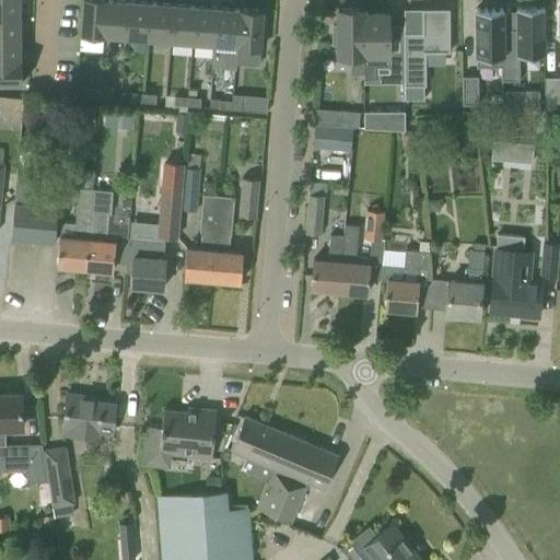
[(0,0),(0,16),(20,16),(19,0),(0,0)]
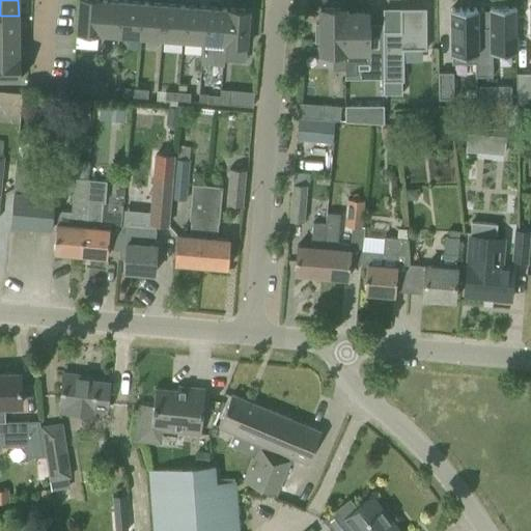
[(98,35),(100,0),(78,0),(76,33),(98,35)]
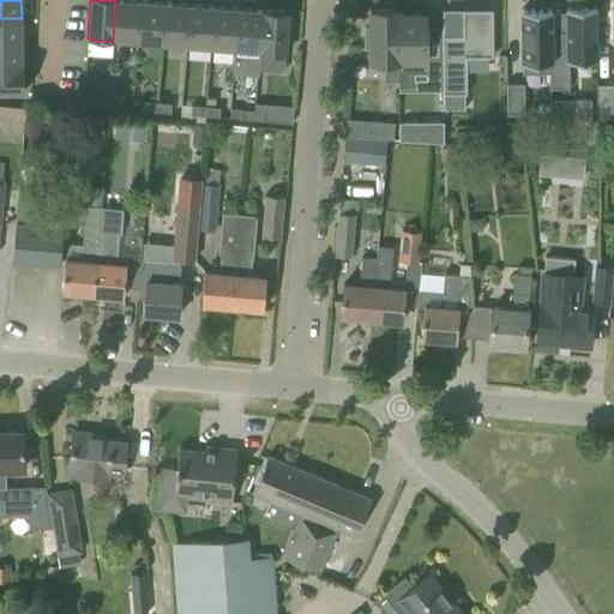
[(138,41),(140,0),(133,0),(115,0),(113,41),(114,41),(114,40),(138,41)]
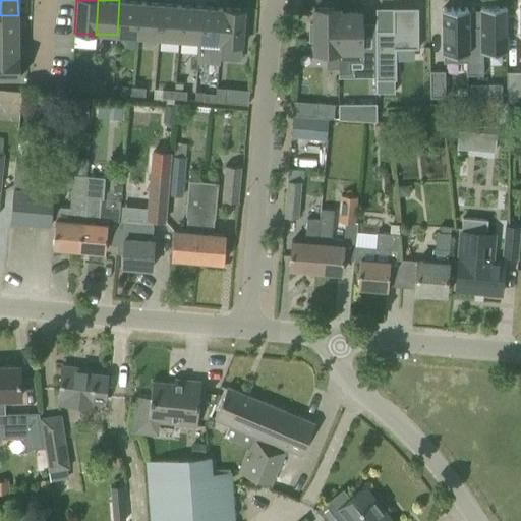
[(137,37),(140,2),(119,0),(117,35),(137,37)]
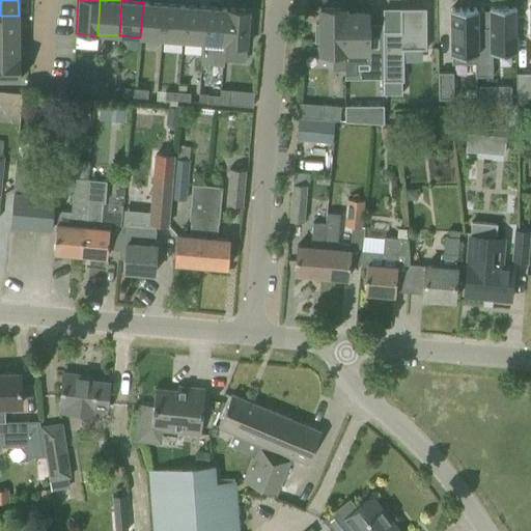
[(161,38),(164,4),(143,2),(140,37),(161,38)]
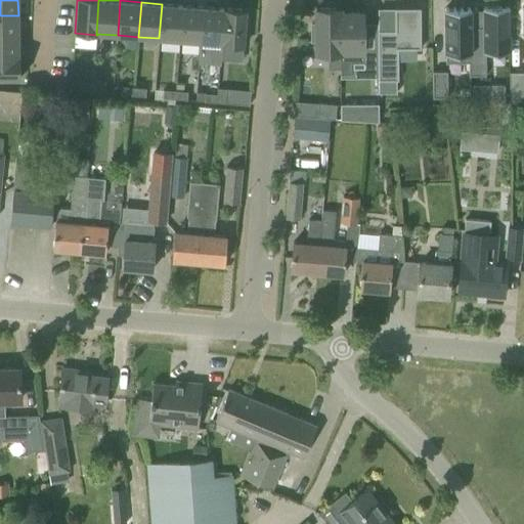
[(179,40),(182,5),(162,4),(159,38),(179,40)]
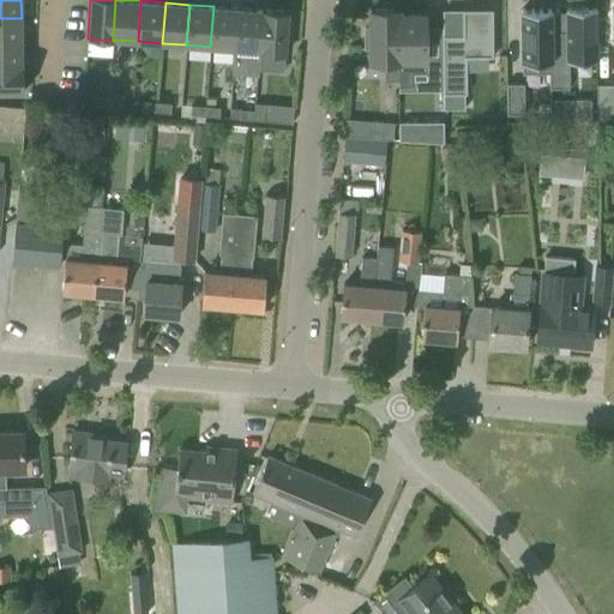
[(234,49),(238,8),(214,6),(210,47),(234,49)]
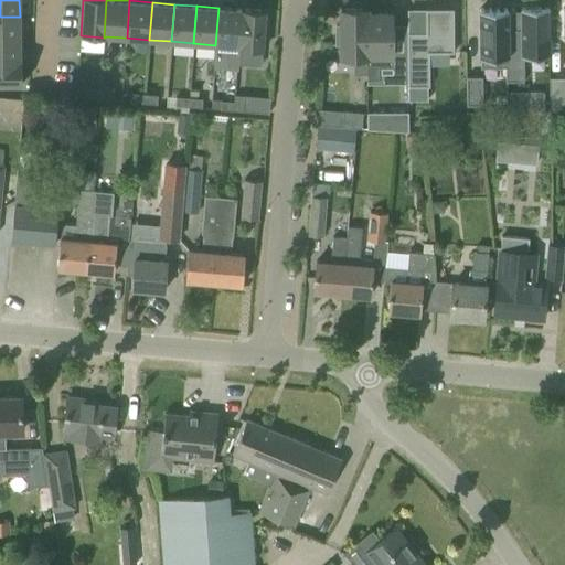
[(238,48),(242,9),(242,8),(241,8),(241,9),(219,8),(215,45),(238,46),(237,48),(238,48)]
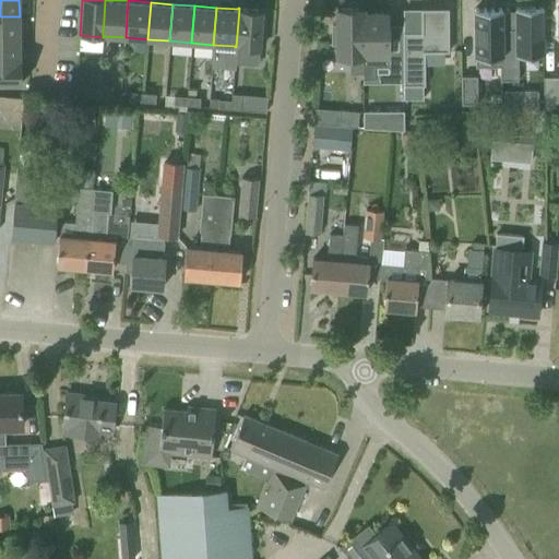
[(264,36),(265,19),(261,19),(262,10),(239,8),(239,9),(236,47),(259,49),(260,35),(264,36)]
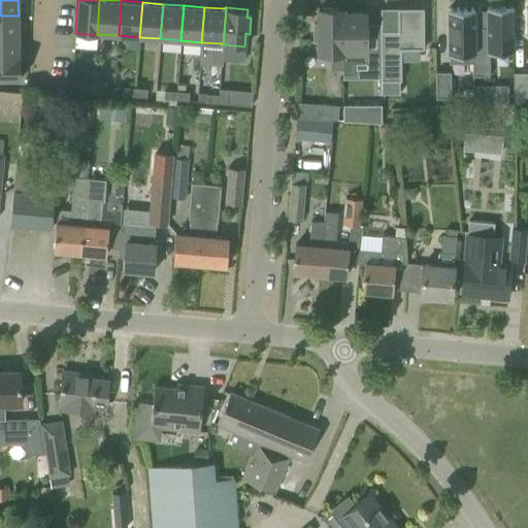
[(473,7),(449,8),(449,63),(471,63),(472,76),(474,76),(473,28),(473,7)]
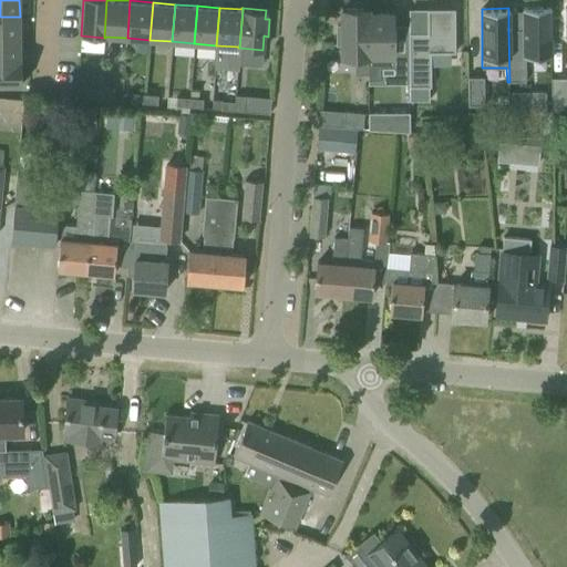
[(523,30),(508,30),(509,82),(525,82),(525,57),(550,57),(549,8),(523,8),(523,30)]
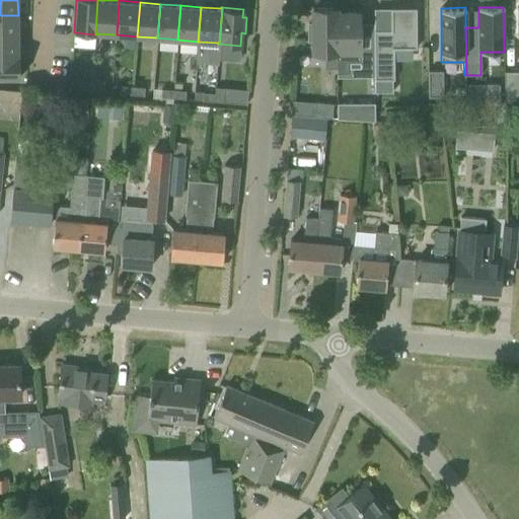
[(337,55),(336,13),(337,13),(337,8),(312,9),(312,23),(308,24),(308,41),(313,41),(313,55),(324,55),(324,68),(338,68),(337,55)]
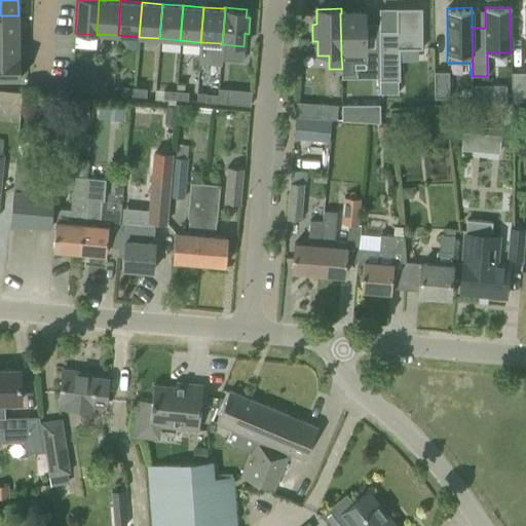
[(395,31),(378,31),(378,80),(399,80),(398,49),(420,49),(420,8),(395,8),(395,31)]
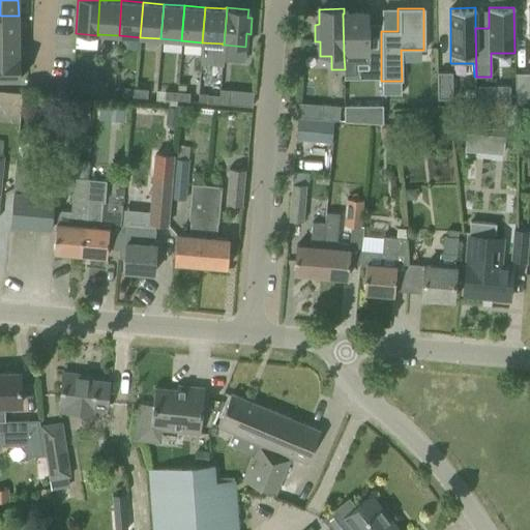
[(366,62),(366,56),(367,56),(366,13),(344,13),(343,13),(344,56),(345,69),(345,75),(355,75),(355,62),(366,62)]
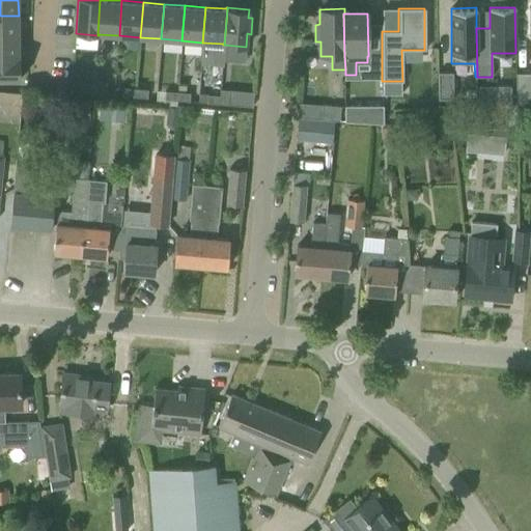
[(0,35),(19,36),(19,16),(0,16),(0,35)]
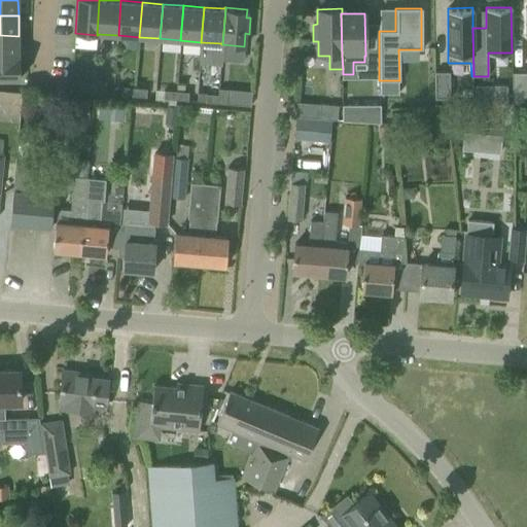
[(19,57),(19,36),(0,35),(0,57),(20,58),(20,57),(19,57)]
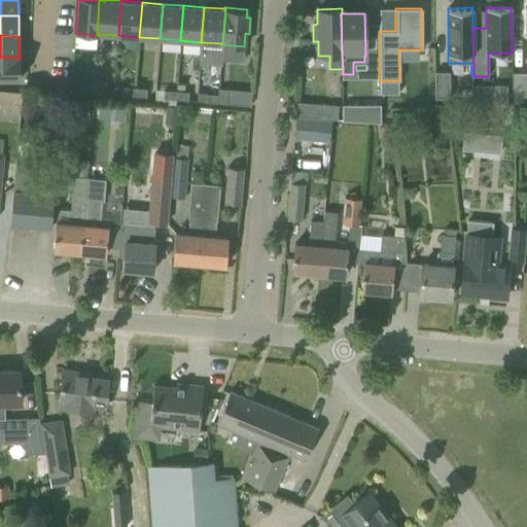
[(0,78),(20,79),(20,58),(0,57),(0,78)]
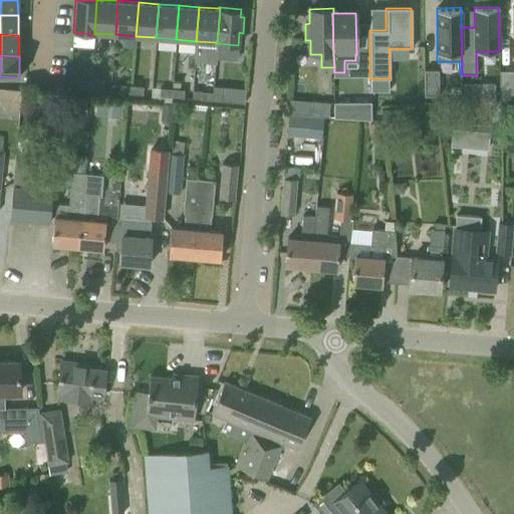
[(438,69),(424,69),(424,95),(439,95),(438,69)]
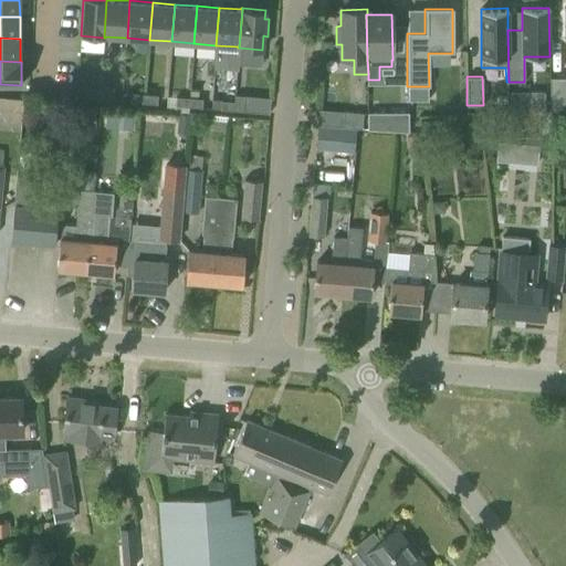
[(112,101),(113,87),(100,86),(100,91),(98,100),(112,101)]
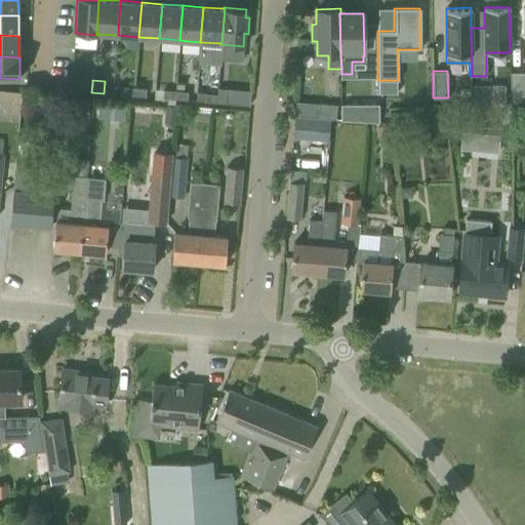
[(91,92),(92,84),(80,83),(79,91),(91,92)]
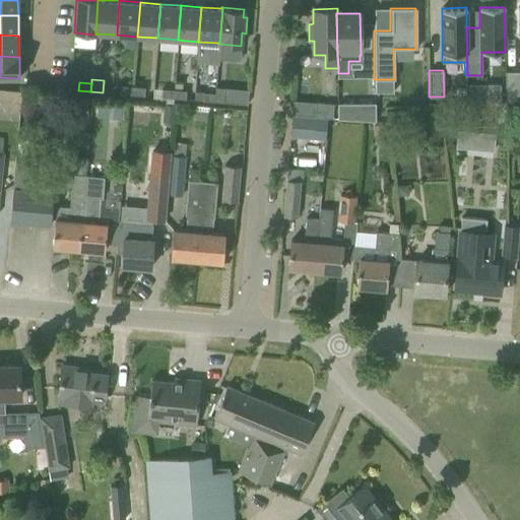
[(500,84),(468,84),(468,102),(500,101),(500,84)]
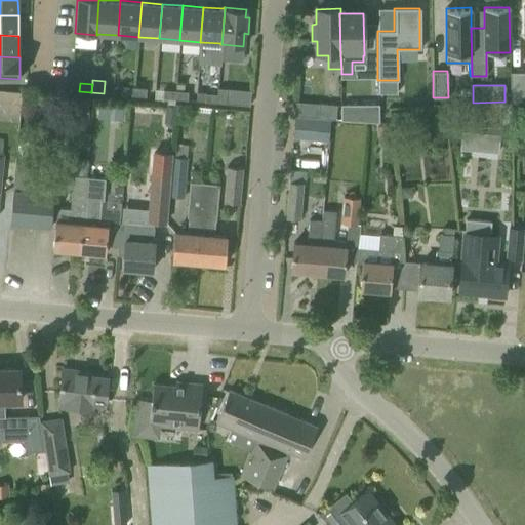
[(133,96),(133,88),(121,86),(121,95),(133,96)]
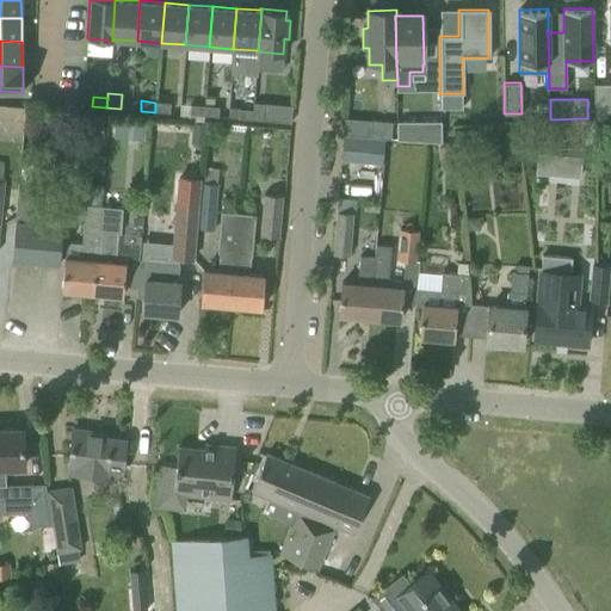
[(170,113),(170,104),(155,103),(155,112),(170,113)]
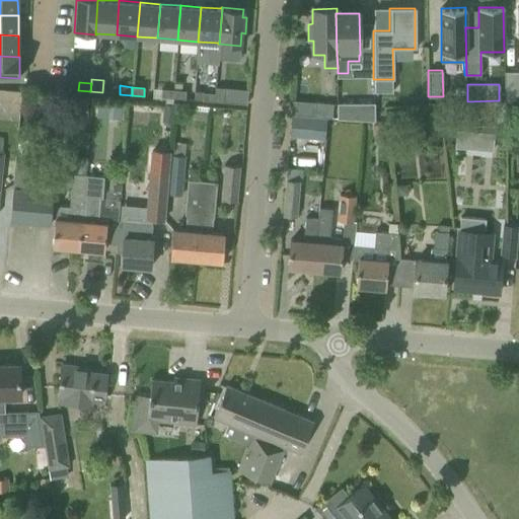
[(223,102),(224,88),(215,87),(214,102),(223,102)]
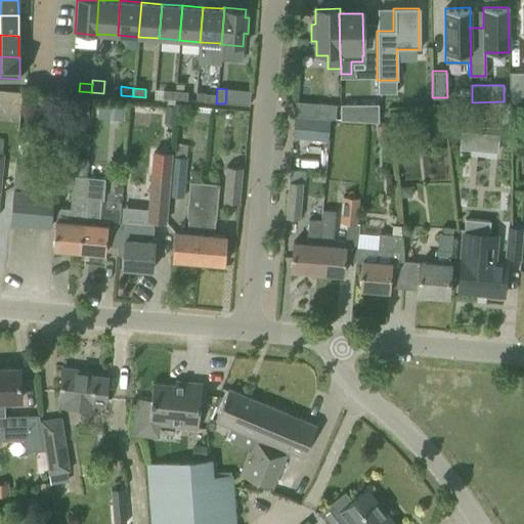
[(174,99),(175,91),(163,90),(162,98),(174,99)]
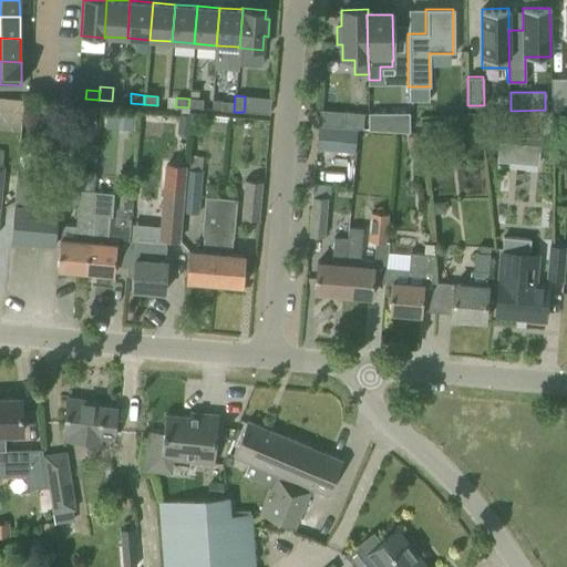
[(202,109),(203,100),(189,99),(188,107),(202,109)]
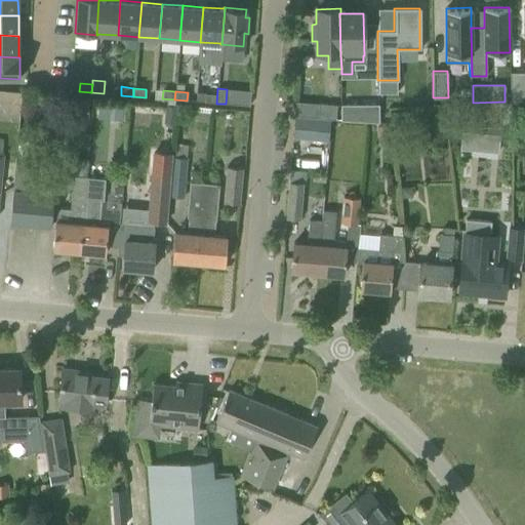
[(205,94),(204,103),(216,104),(217,95),(205,94)]
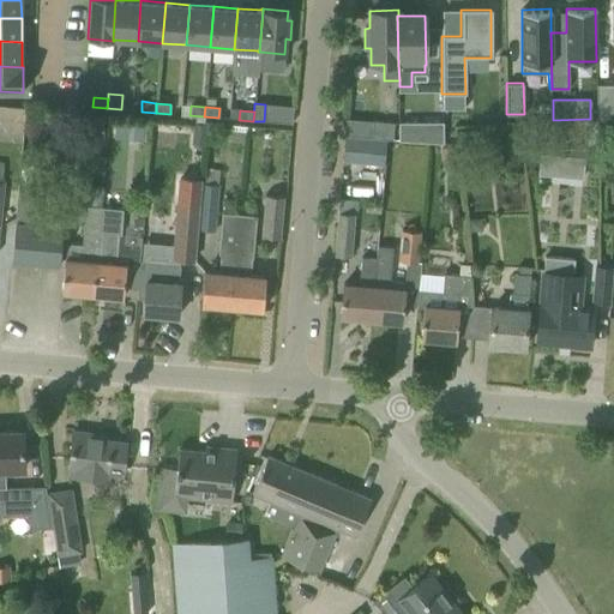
[(78,115),(76,136),(102,138),(103,118),(78,115)]
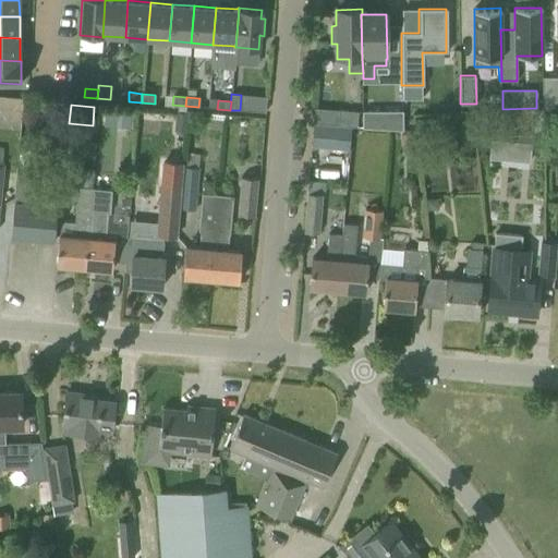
[(104,107),(102,126),(129,128),(130,108),(104,107)]
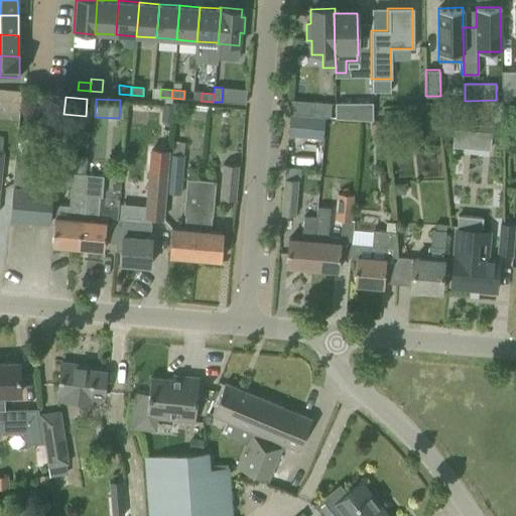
[(330,117),(331,103),(313,102),(312,116),(325,117),(326,117),(330,117)]
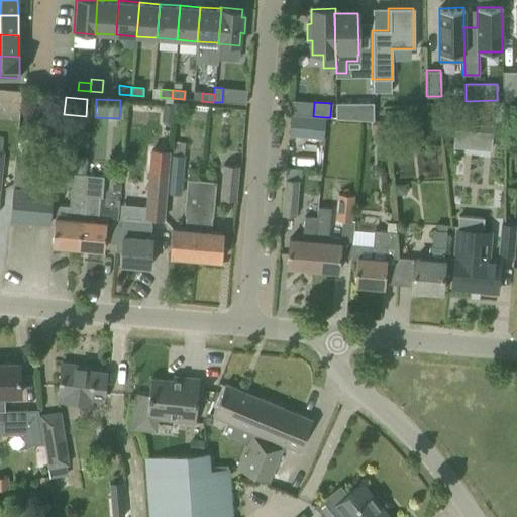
[(373,103),(336,104),(336,119),(374,121),(373,103)]
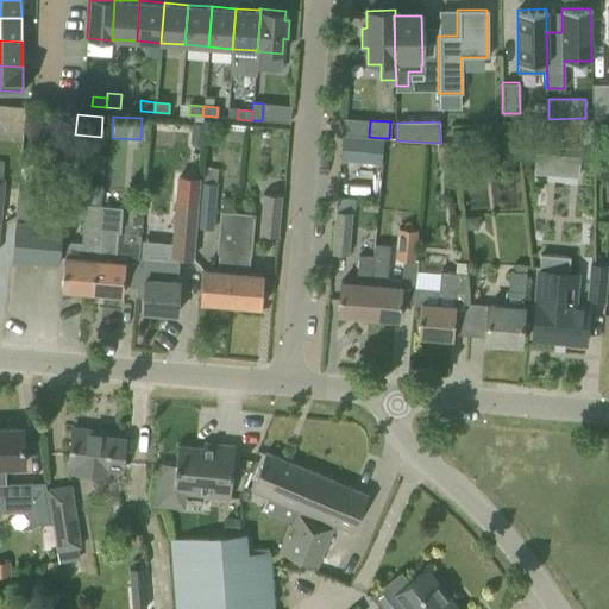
[(533,130),(525,132),(527,144),(537,143),(533,130)]
